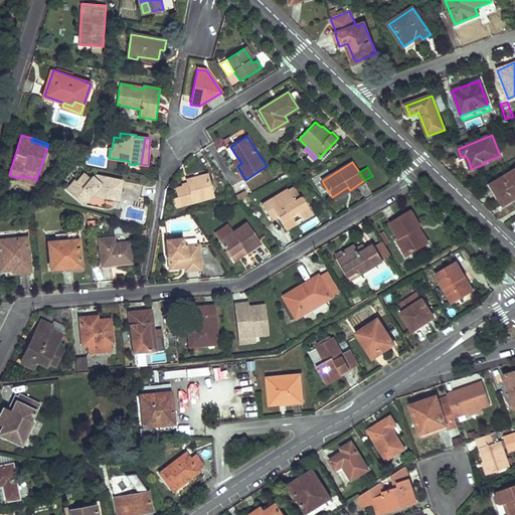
[(497,194),(499,193),(500,193),(506,202),(514,197),(514,170),(492,185),(497,194)]
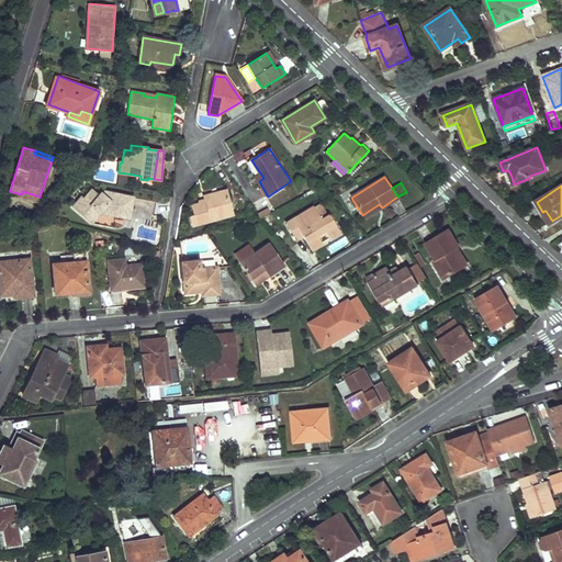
[(134,198),(103,191),(101,193),(93,187),(83,198),(87,201),(77,211),(89,222),(114,226),(115,216),(130,218),(134,198)]
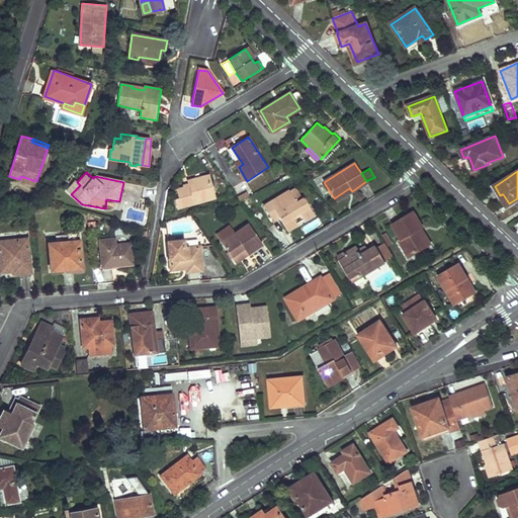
[(214,196),(209,175),(189,180),(190,186),(178,189),(180,197),(177,198),(179,206),(214,196)]
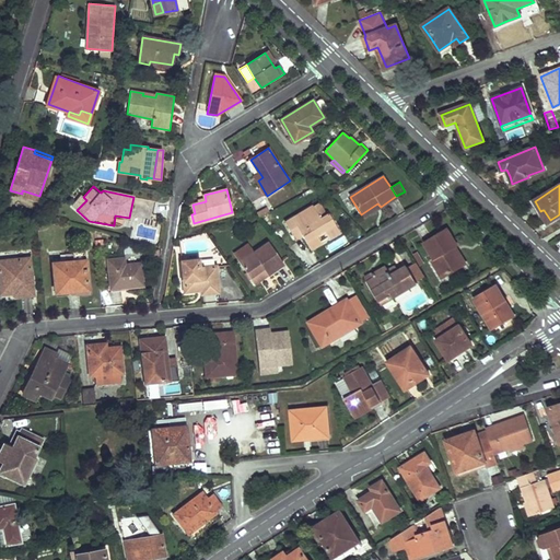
[(39,196),(22,190),(22,194),(21,196),(38,201),(39,196)]
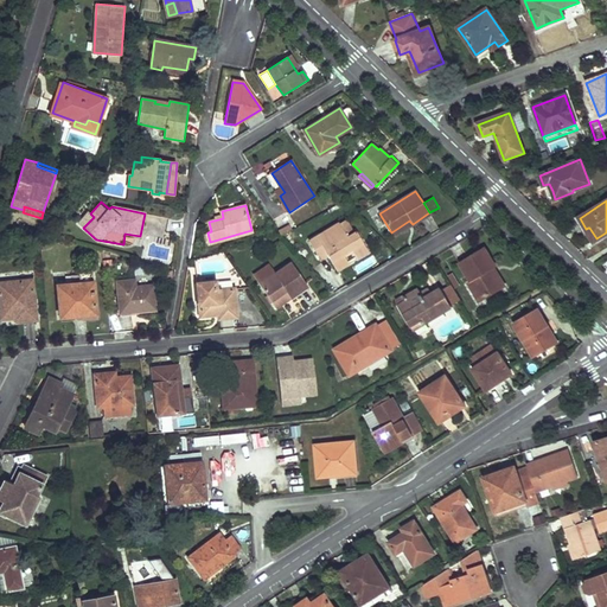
[(94,217),(90,213),(88,211),(77,222),(83,228),(94,217)]
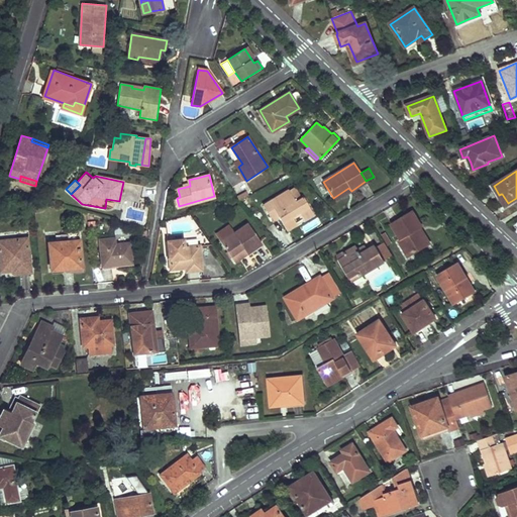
[(290,190),(264,205),(274,221),(280,217),(288,229),(298,223),(294,216),(300,212),(305,219),(314,213),(304,196),(297,201),(290,190)]
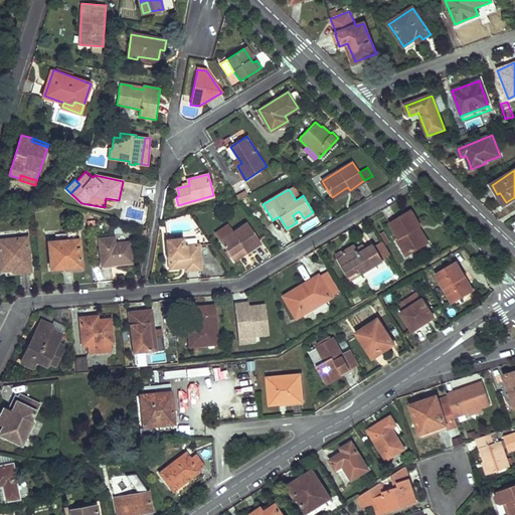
[(421,226),(411,211),(390,224),(398,237),(397,238),(407,256),(419,249),(418,248),(427,242),(418,227),(421,226)]
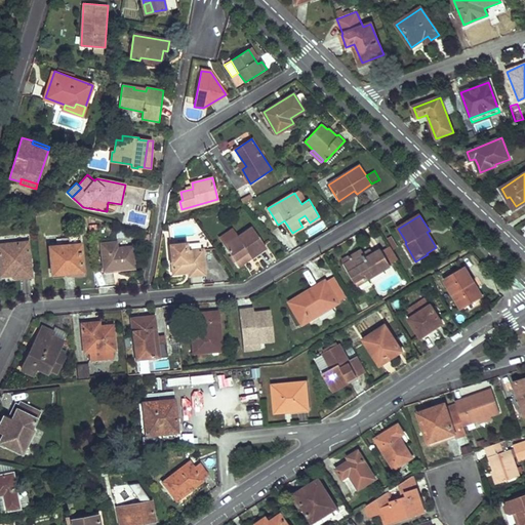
[(232,227),(218,237),(224,244),(237,235),(232,227)]
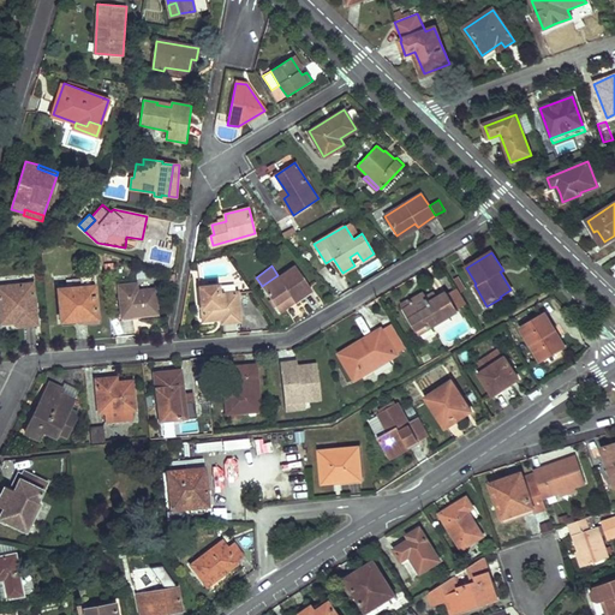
[(278,275),(262,286),(280,311),(311,290),(296,266),(280,278),(278,274),(278,275)]
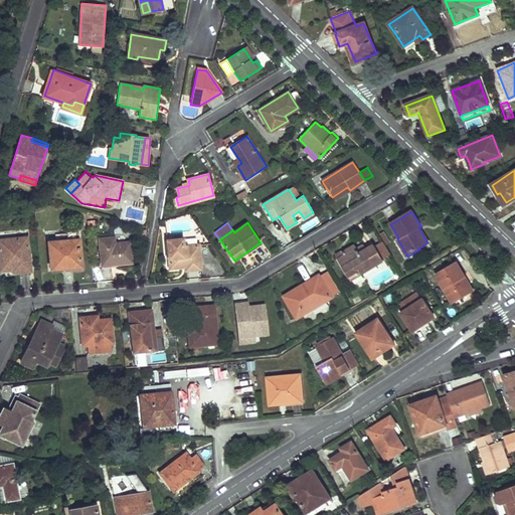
[(67,240),(49,241),(51,270),(81,267),(79,240),(77,230),(67,230),(67,240)]
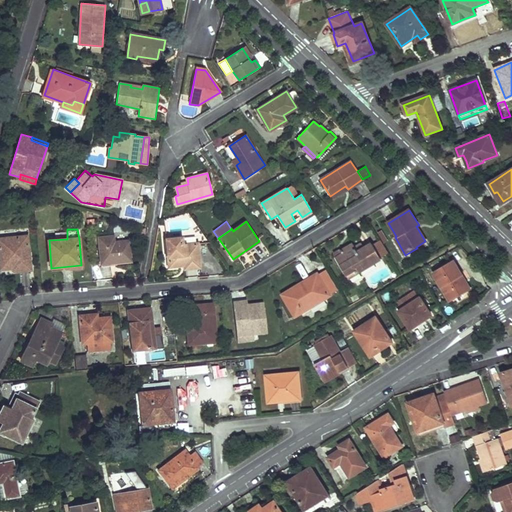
[(26,236),(0,238),(0,268),(0,272),(30,270),(26,236)]
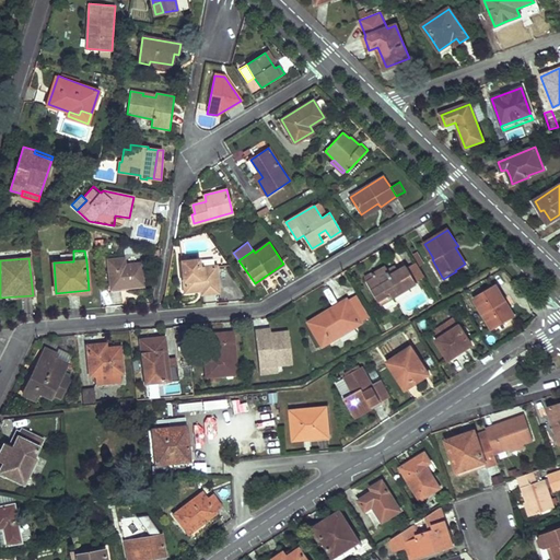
[(124,258),(107,260),(111,288),(142,284),(140,264),(125,265),(124,258)]
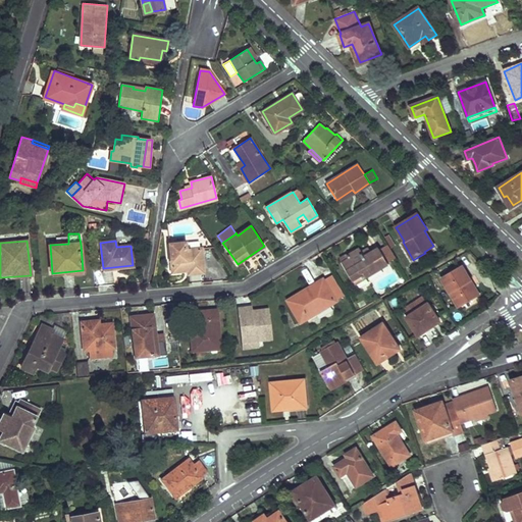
[(184,242),(167,244),(170,270),(186,269),(187,273),(202,271),(200,248),(199,248),(195,248),(185,249),(184,243),(184,242)]
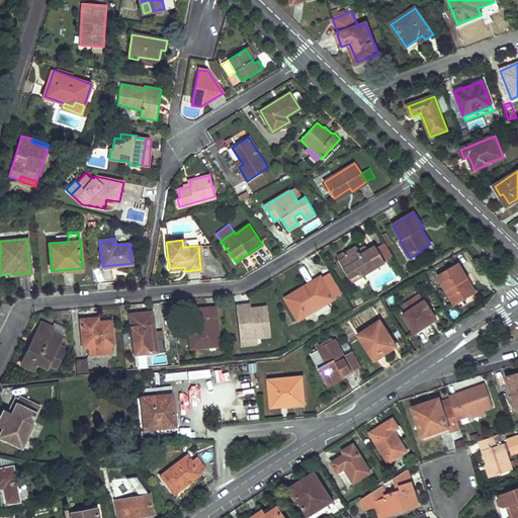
[(395,256),(385,241),(376,246),(385,261),(395,256)]
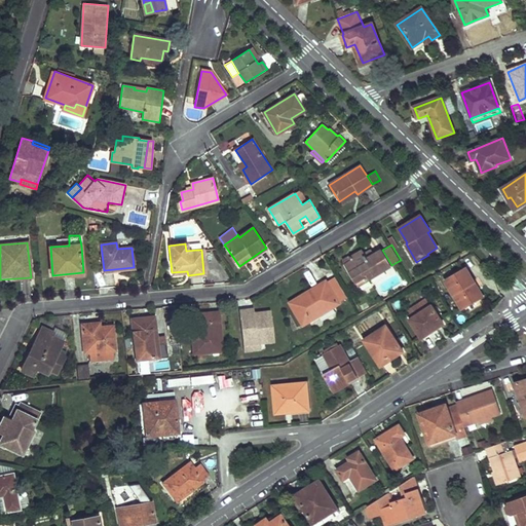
[(355,258),(346,264),(359,285),(391,265),(382,250),(368,258),(363,250),(353,255),(355,258)]
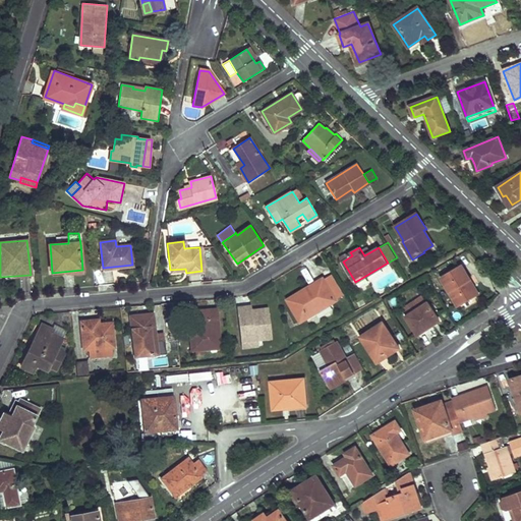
[(350,252),(340,257),(343,262),(352,255),(350,252)]
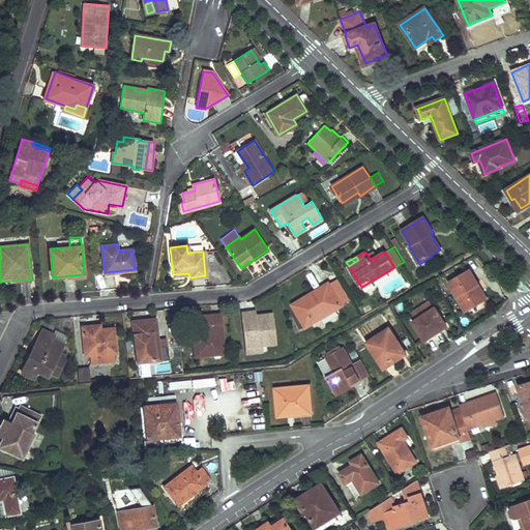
[(470,270),(449,283),(466,311),(487,298),(470,270)]
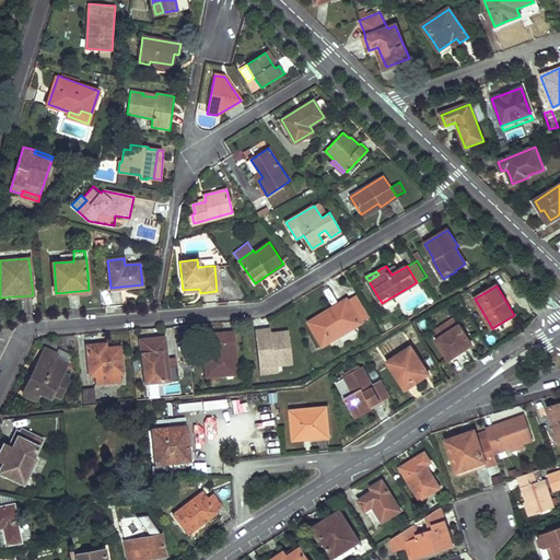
[(370,316),(357,293),(348,299),(361,322),(370,316)]
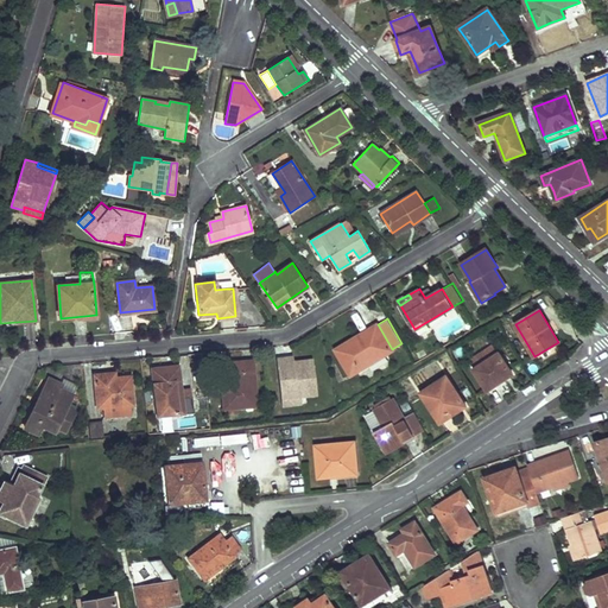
[(378,324),(337,348),(352,373),(392,349),(378,324)]
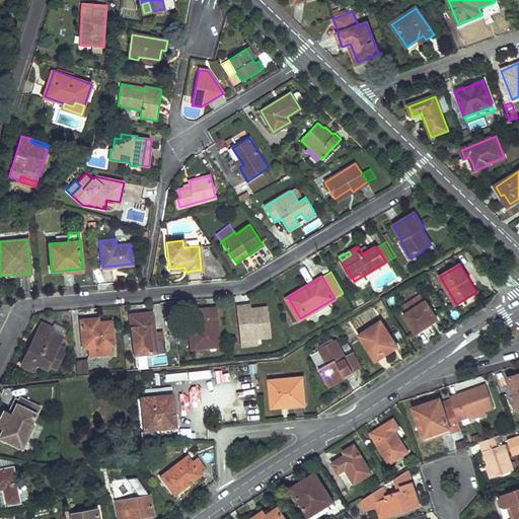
[(419,293),(399,306),(404,314),(424,302),(419,293)]
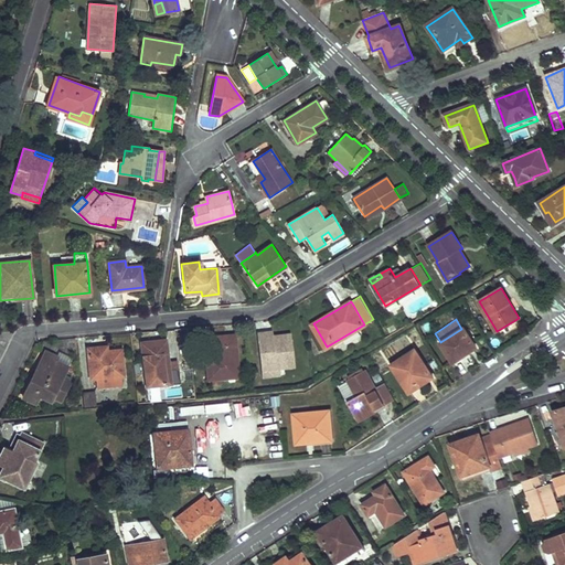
[(461,329),(440,342),(452,361),(475,347),(464,328),(461,329)]
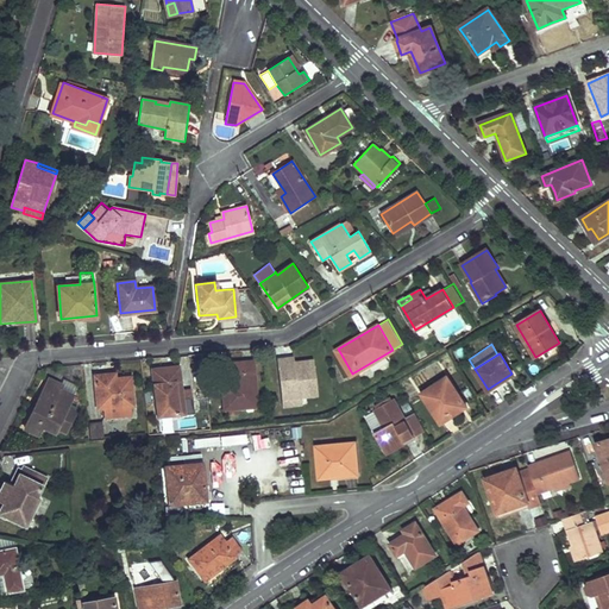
[(295,357),(278,359),(282,407),(302,405),(301,397),(316,395),(313,362),(295,363),(295,357)]
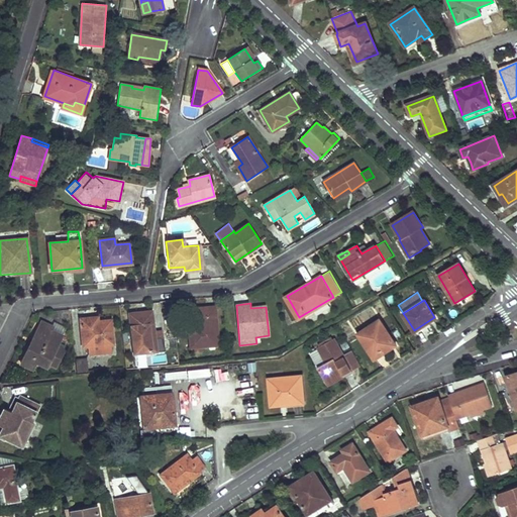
[(215,307),(194,309),(195,326),(188,327),(190,348),(218,345),(215,307)]
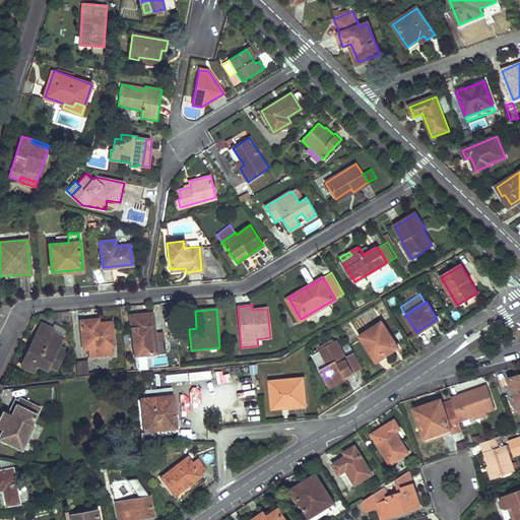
[(151,314),(131,316),(135,355),(166,351),(165,339),(155,339),(151,314)]
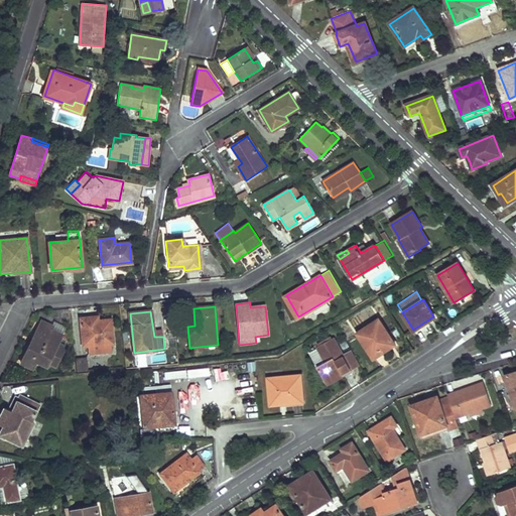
[(97,317),(81,318),(83,347),(88,347),(88,353),(111,351),(110,345),(113,344),(110,320),(97,321),(97,317)]
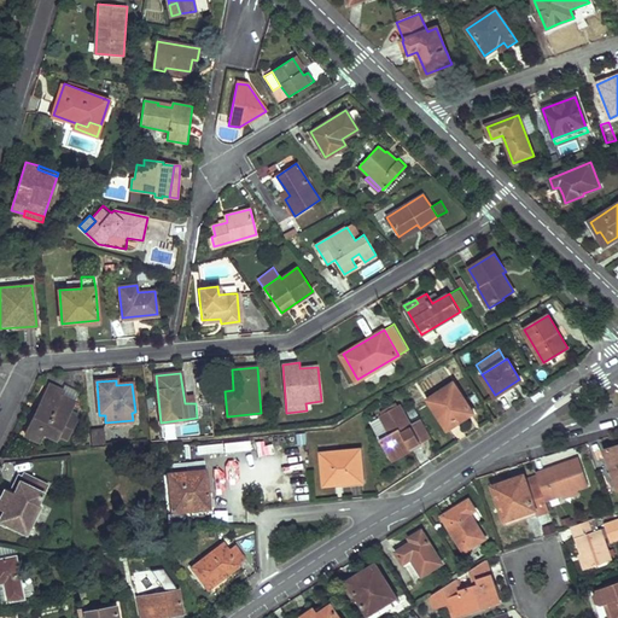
[(454,382),(429,398),(448,429),(474,412),(454,382)]
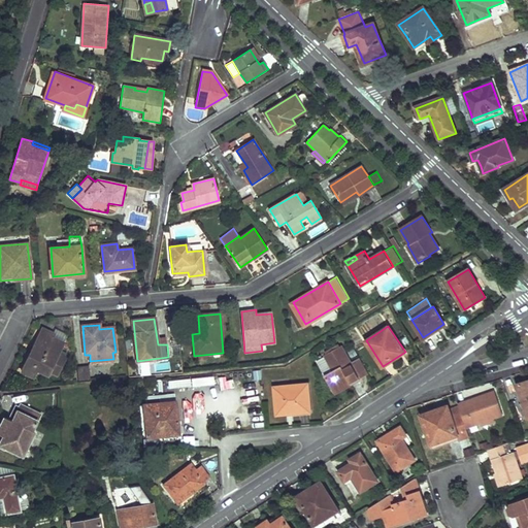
[(61,342),(66,333),(56,328),(52,335),(53,335),(52,338),(61,342)]
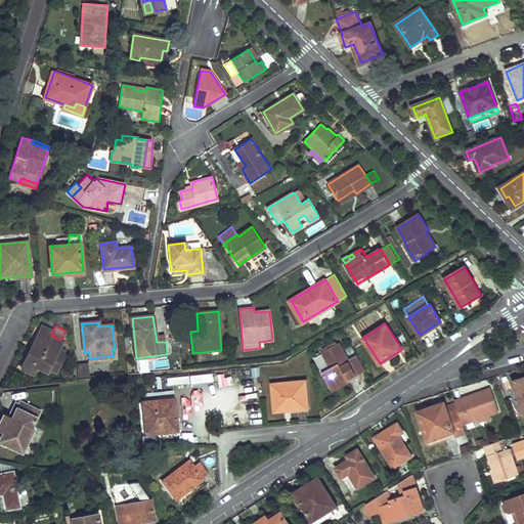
[(51,333),(42,328),(20,369),(31,375),(35,367),(46,373),(48,367),(56,372),(63,355),(55,351),(58,345),(60,340),(51,336),(52,333),(51,333)]
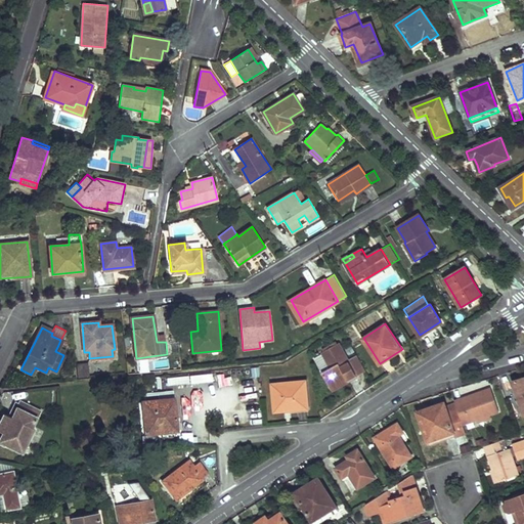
[(176,341),(168,342),(169,354),(176,354),(176,341)]
